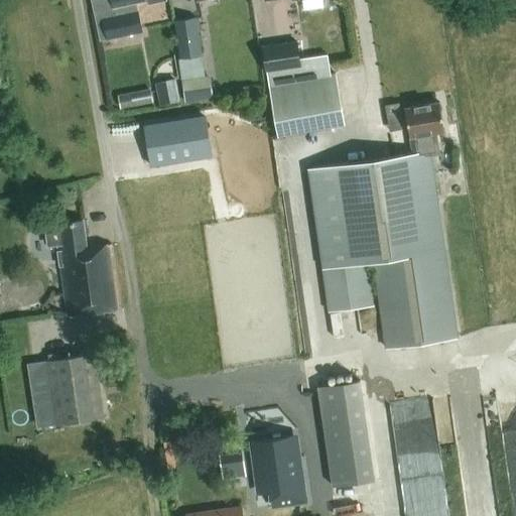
[(111,0),(113,7),(114,7),(115,13),(102,16),(102,18),(106,36),(106,39),(142,32),(136,2),(146,0),(147,0),(148,4),(164,1),(164,0),(111,0)]
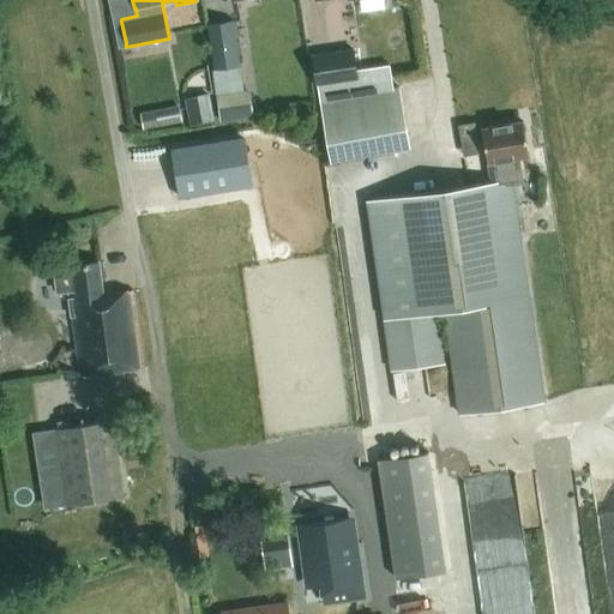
[(235,22),(206,25),(221,121),(253,116),(250,90),(245,90),(235,22)]
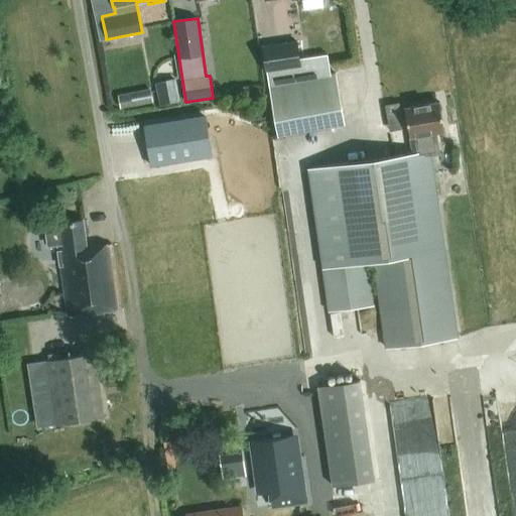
[(261,47),(268,85),(329,74),(325,56),(300,60),(296,41),(261,47)]
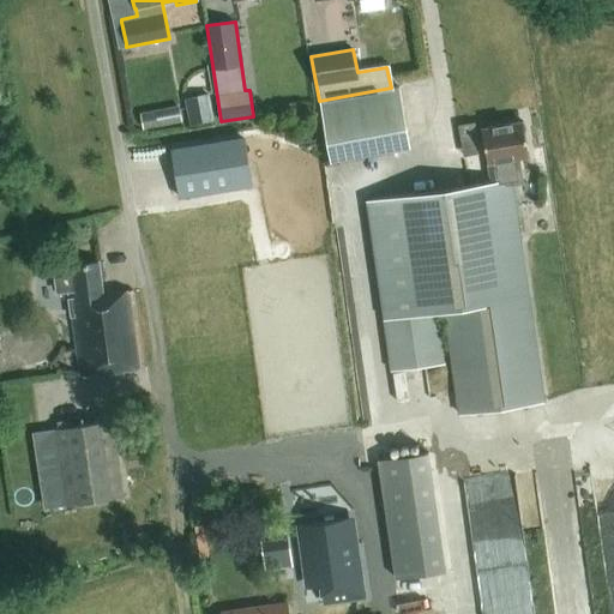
[(391,88),(319,101),(330,162),(410,146),(399,86),(391,88)]
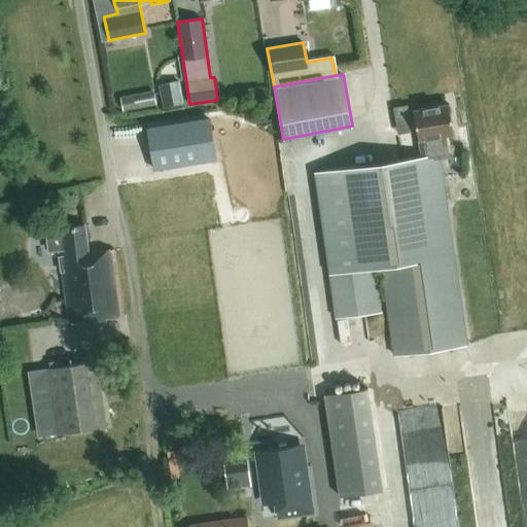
[(180,80),(159,84),(163,106),(184,102),(180,80)]
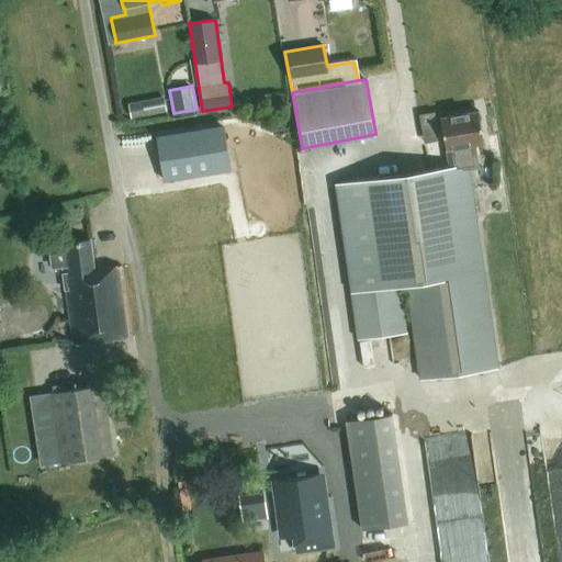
[(168,111),(165,96),(128,103),(132,119),(168,111)]
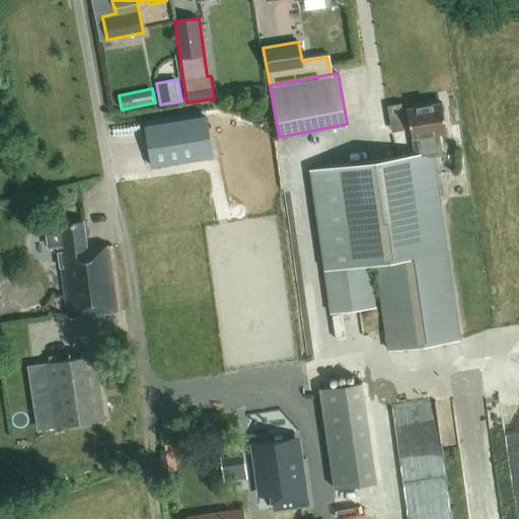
[(442,102),(408,108),(415,154),(432,152),(436,151),(441,146),(439,134),(447,132),(442,102)]
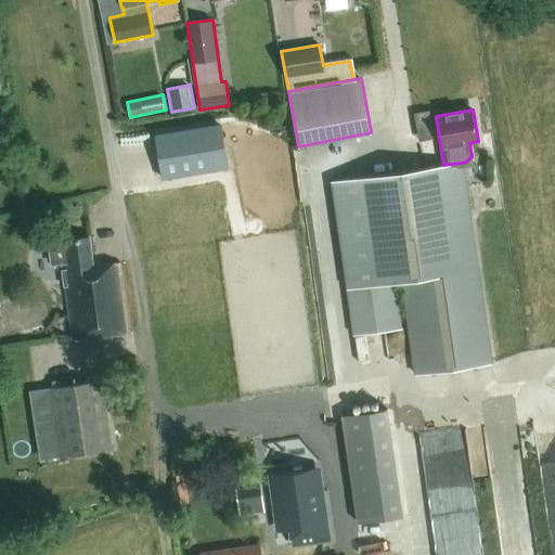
[(227,168),(219,125),(155,136),(163,179),(227,168)]
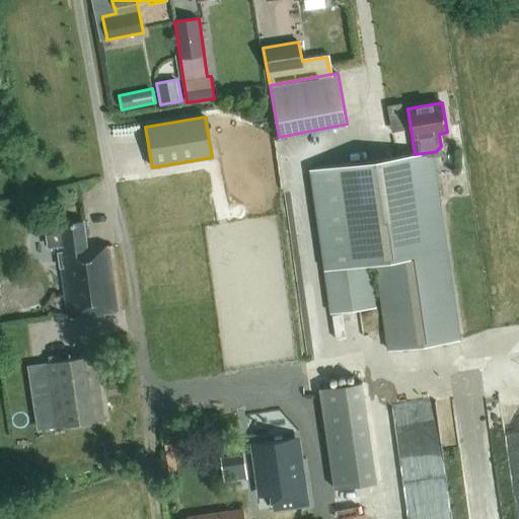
[(415,154),(310,169),(330,313),(375,307),(368,263),(376,262),(389,351),(459,341),(432,152),(415,154)]
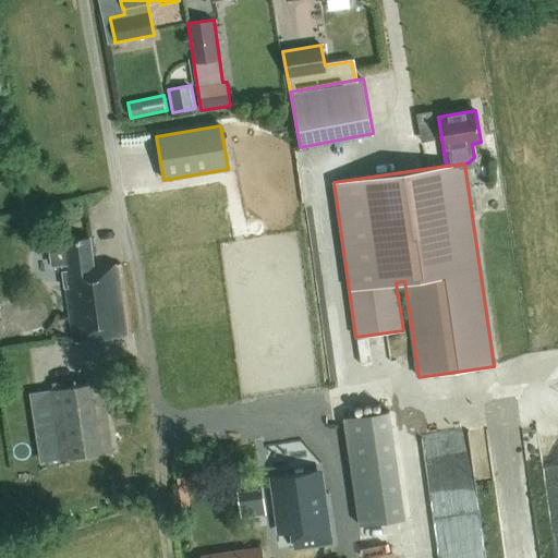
[(68,245),(51,247),(53,265),(62,264),(73,341),(131,334),(121,265),(122,265),(121,264),(94,267),(91,238),(67,241),(68,245)]
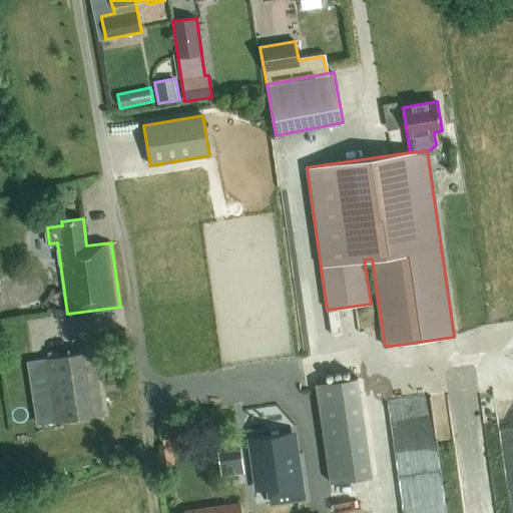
[(45,359),(55,423),(103,415),(93,352),(59,357),(58,350),(48,352),(49,358),(45,359)]
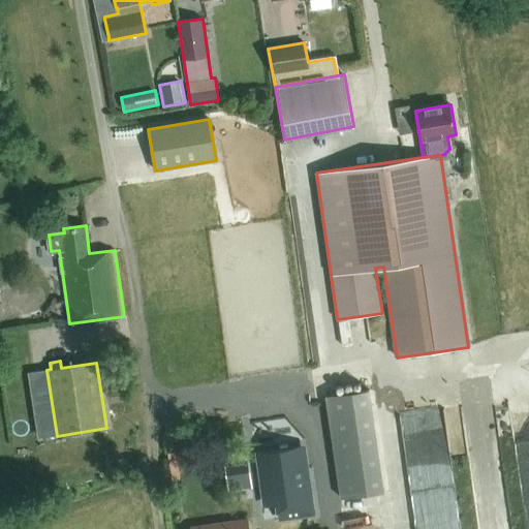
[(372,390),(328,397),(342,499),(386,492),(372,390)]
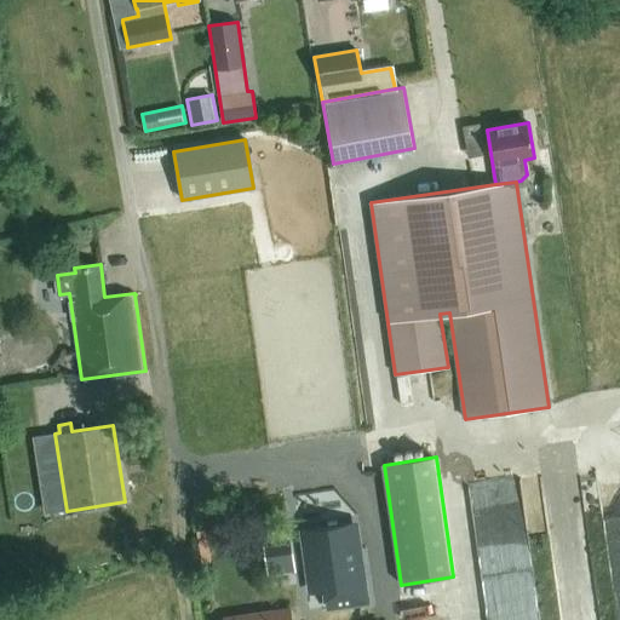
[(323,530),(302,534),(308,569),(311,568),(315,591),(326,590),(328,608),(350,604),(367,602),(362,564),(357,566),(351,523),(323,528),(323,530)]
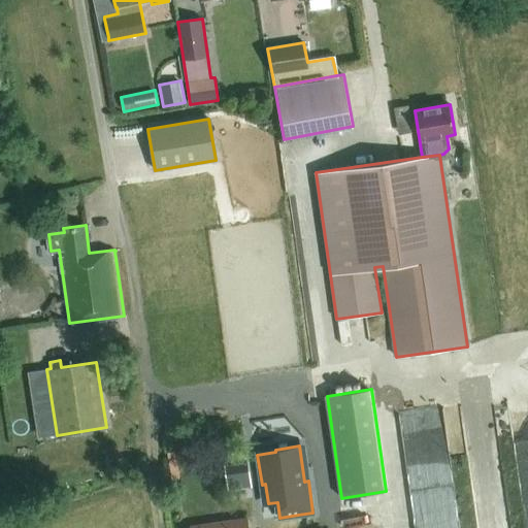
[(248,463),(225,467),(228,489),(251,486),(248,463)]
